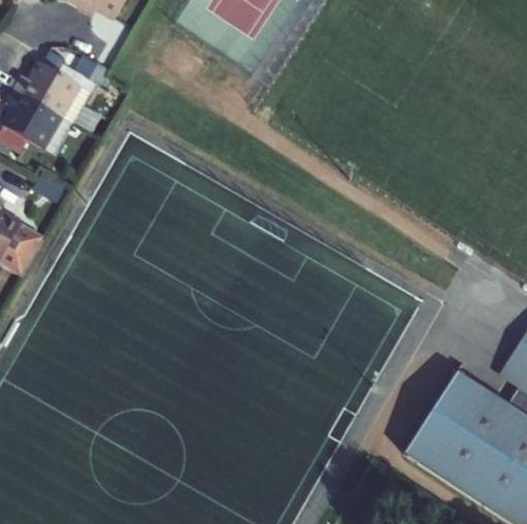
[(91,13),(95,5),(112,15),(122,0),(80,0),(77,5),(91,13)]
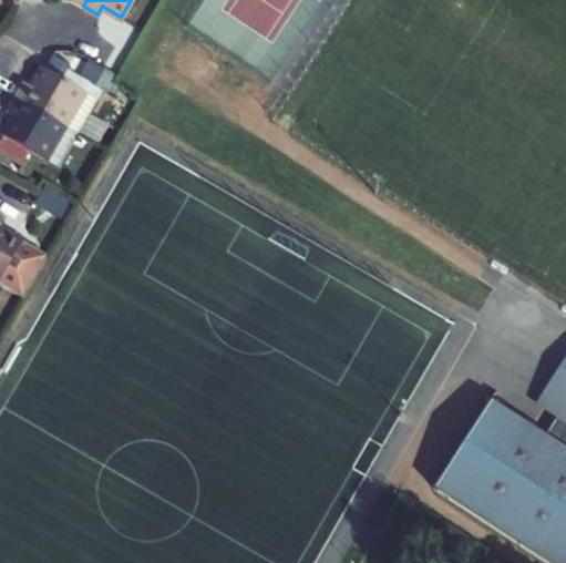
[(100,78),(109,61),(91,51),(82,69),(100,78)]
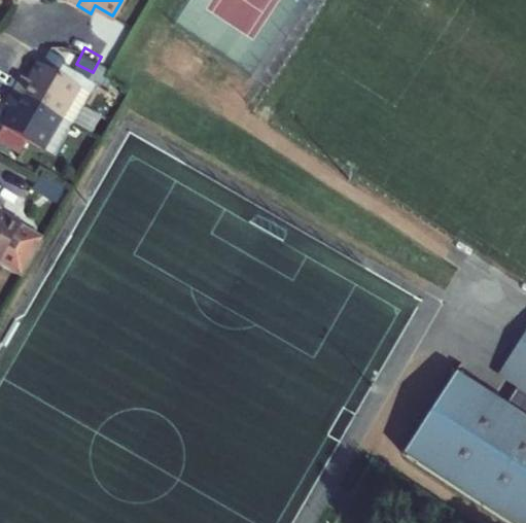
[(20,73),(12,86),(70,120),(88,90),(38,60),(28,78),(20,73)]
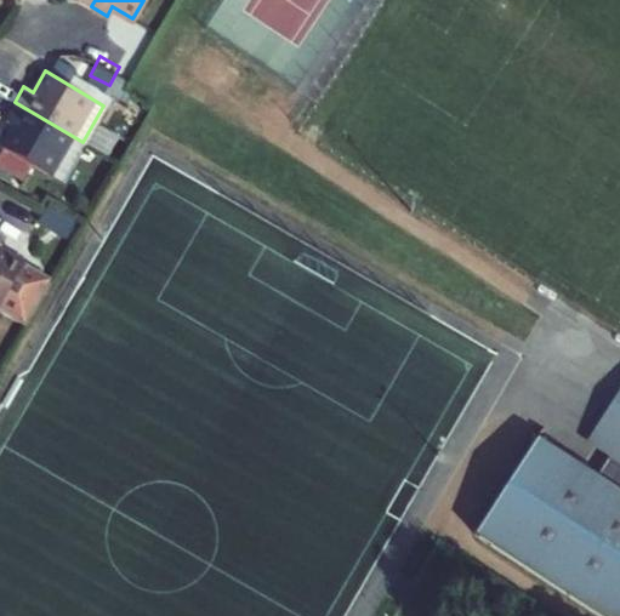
[(83,142),(15,102),(5,118),(13,124),(3,144),(4,146),(0,150),(0,165),(23,178),(32,163),(61,180),(83,142)]
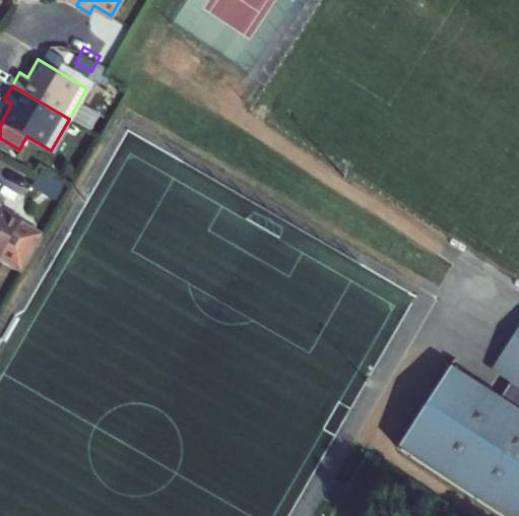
[(0,259),(18,269),(41,232),(0,207),(0,201),(2,198),(0,197),(0,259)]
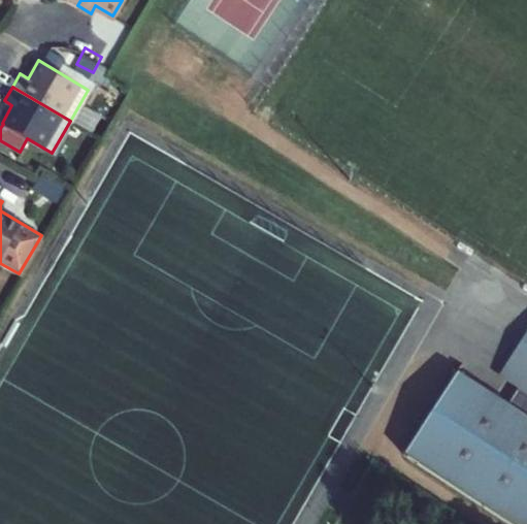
[(526,523),(526,327),(498,372),(518,385),(506,402),(457,370),(403,453),(516,523),(526,523)]
